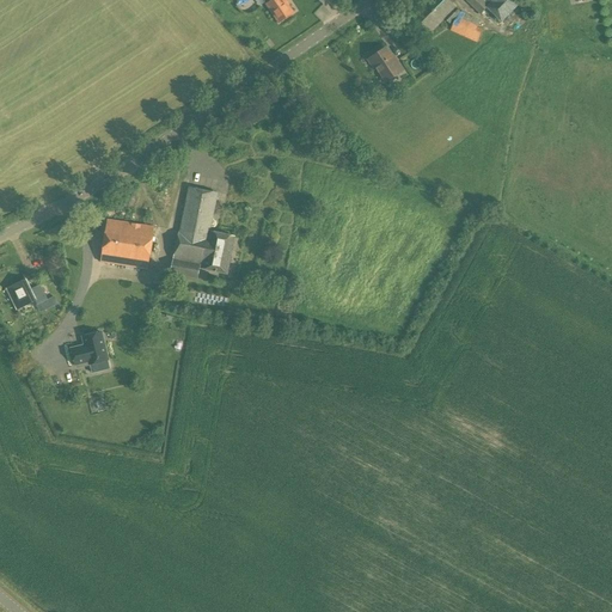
[(270,0),(271,1),(267,5),(279,23),(293,13),(287,5),(289,4),(287,0),(270,0)]
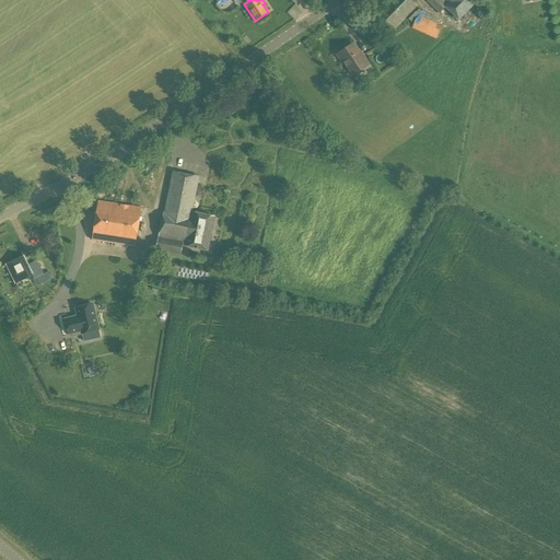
[(417,16),(420,11),(420,10),(417,8),(418,7),(410,0),(388,0),(373,15),(391,34),(407,18),(411,22),(417,16)]
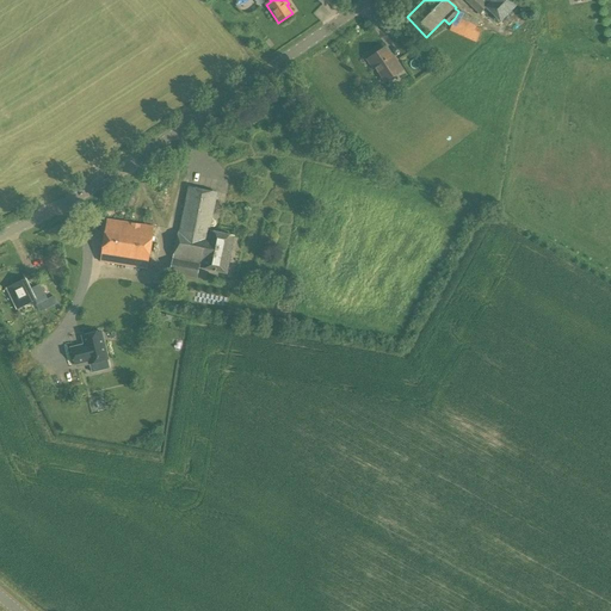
[(463,0),(480,14),(486,8),(500,23),(522,0),(463,0)]
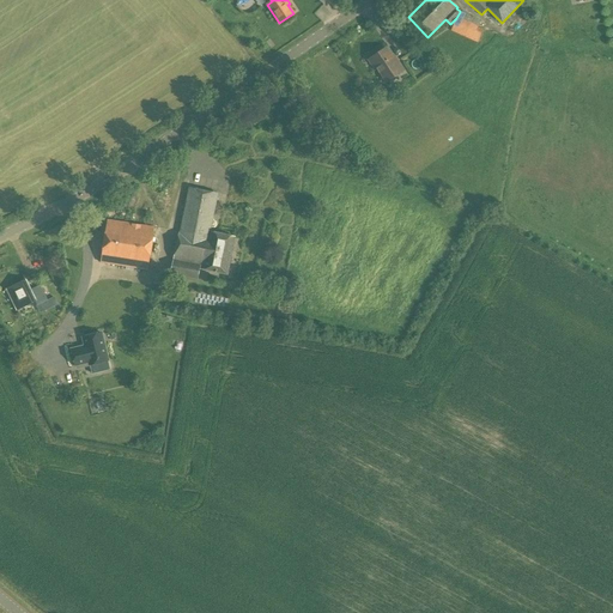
[(477,26),(456,18),(450,31),(478,43),(483,30),(477,26)]
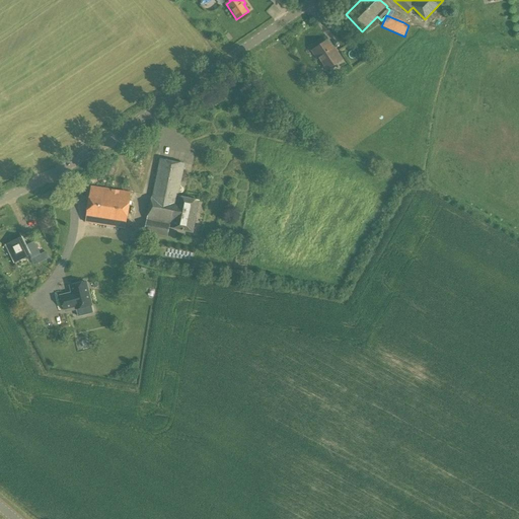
[(332,50),(326,41),(312,51),(317,59),(319,58),(327,69),(342,60),(335,49),(332,50)]
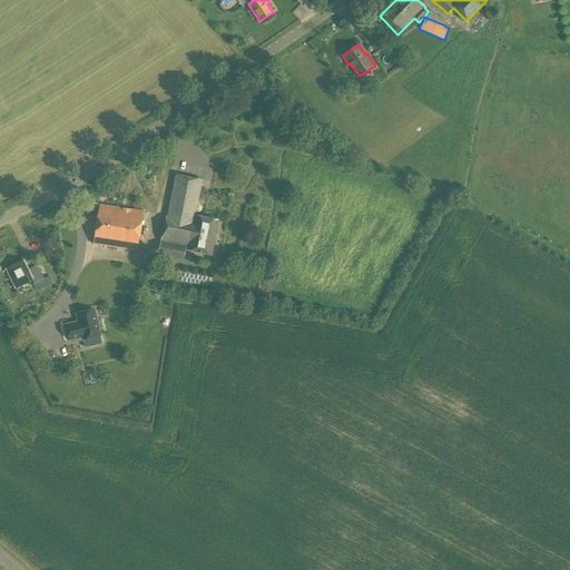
[(176,175),(168,215),(173,216),(172,222),(184,224),(185,218),(194,220),(195,216),(203,180),(176,175)]
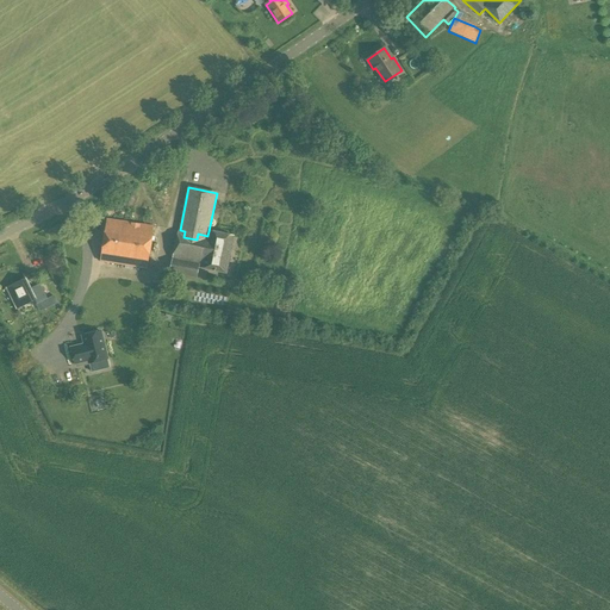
[(147,271),(154,226),(141,224),(131,223),(130,223),(107,218),(99,263),(147,271)]
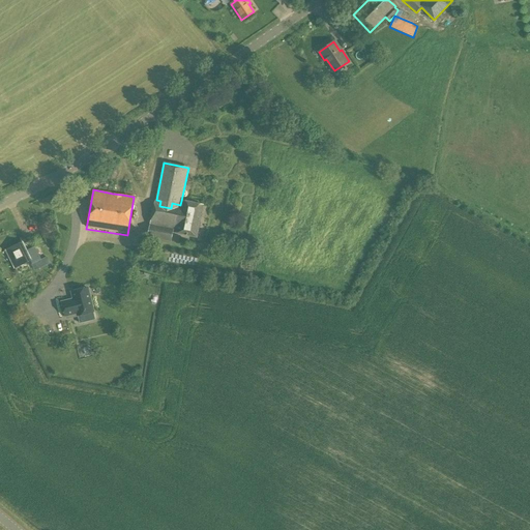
[(203,205),(181,201),(180,205),(172,203),(171,208),(159,206),(160,201),(156,200),(155,200),(147,236),(171,241),(173,232),(197,237),(203,205)]
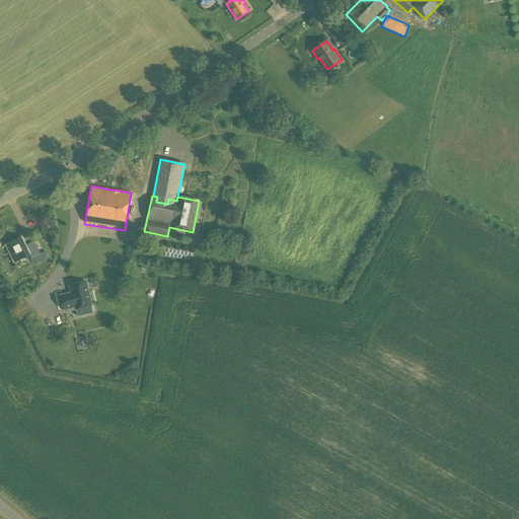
[(25,245),(21,237),(5,244),(14,263),(30,254),(31,257),(40,253),(33,241),(25,245)]
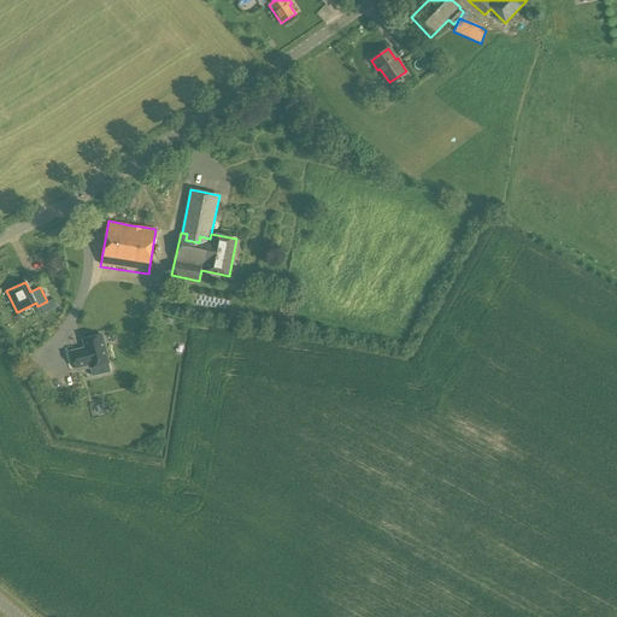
[(103,335),(83,340),(84,348),(71,352),(76,369),(89,365),(89,368),(90,368),(109,363),(103,335)]
